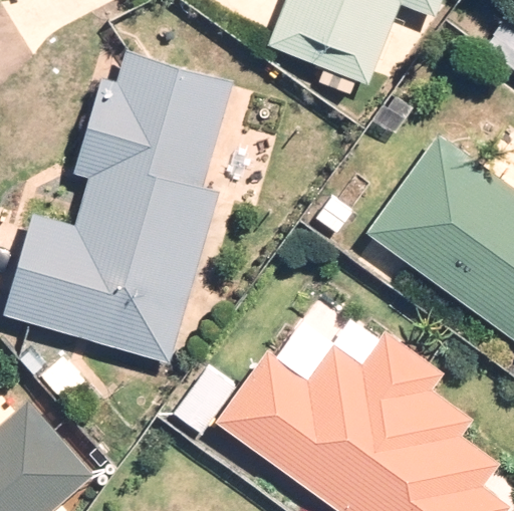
[(285,0),(268,46),(323,67),(318,81),(350,94),(356,80),(368,85),(383,46),(393,50),(405,21),(396,18),(401,4),(435,17),(441,0),(285,0)]
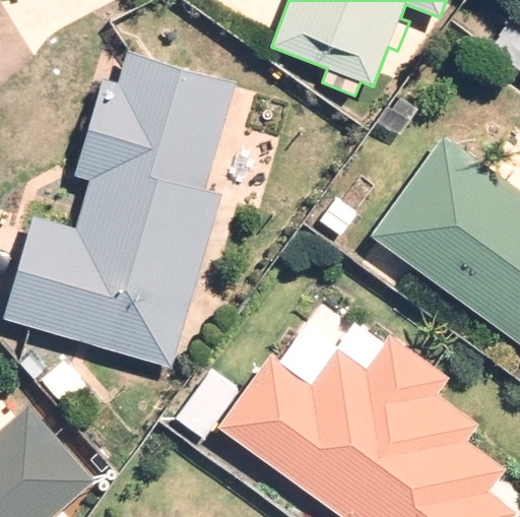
[(491,49),(519,70),(519,15),(516,13),(491,49)]
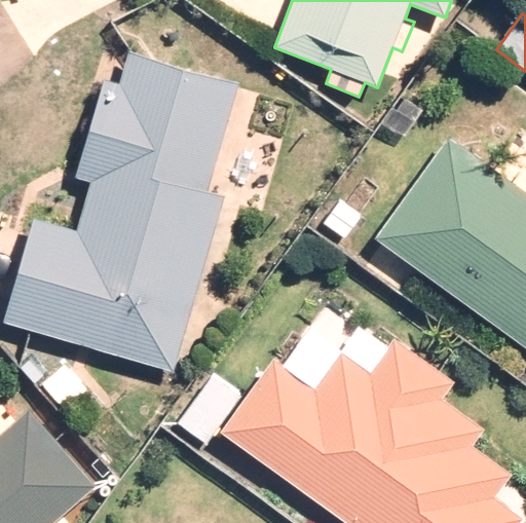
[(32,220),(2,324),(172,372),(223,195),(209,191),(238,84),(128,52),(119,84),(104,80),(75,179),(90,183),(76,232),(32,220)]
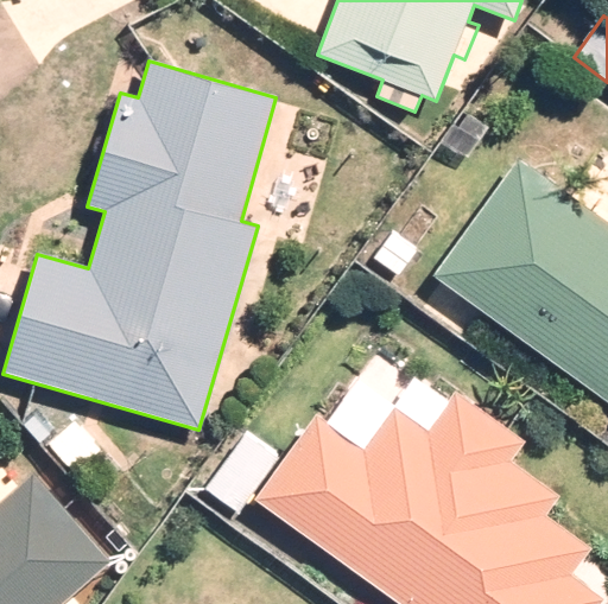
[(467,109),(441,144),(466,161),(492,127),(467,109)]
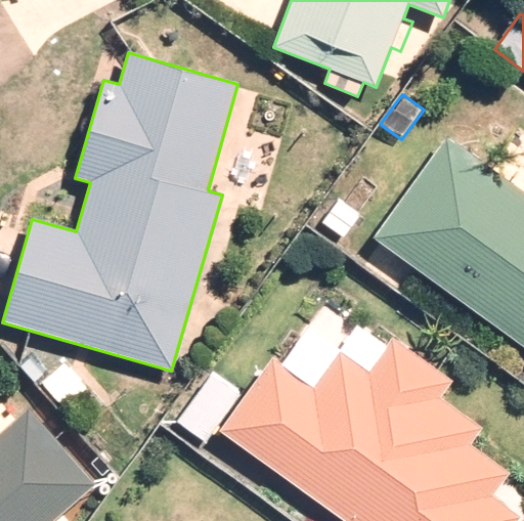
[(523,192),(446,136),(373,237),(523,347),(523,192)]
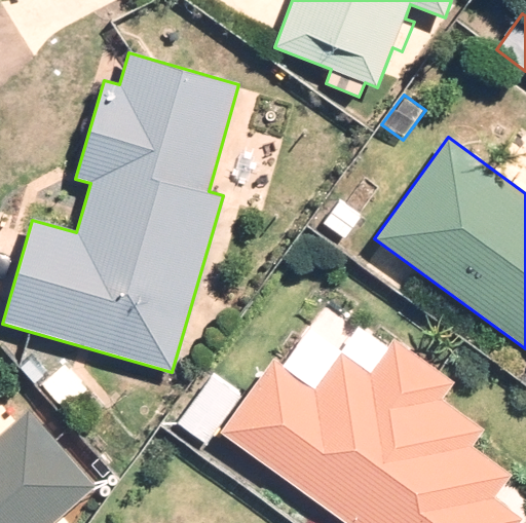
[(345,240),(362,217),(340,201),(323,224),(345,240)]
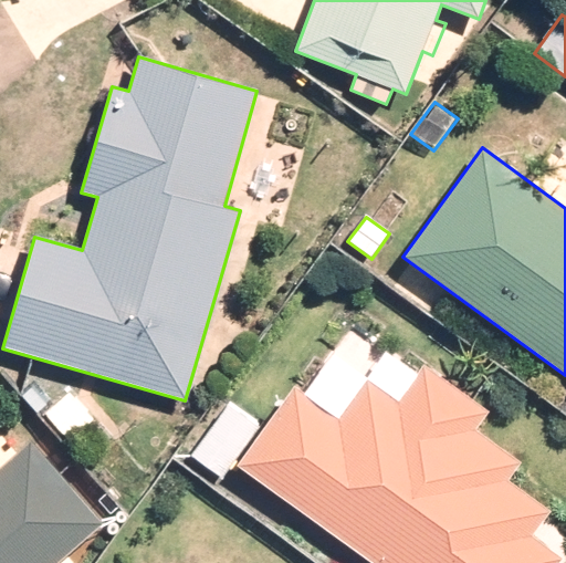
[(314,356),(236,465),(370,562),(559,562),(563,558),(532,535),(548,511),(506,481),(520,462),(475,430),(490,412),(423,364),(417,373),(387,351),(367,378),(334,354),(326,364),(314,356)]
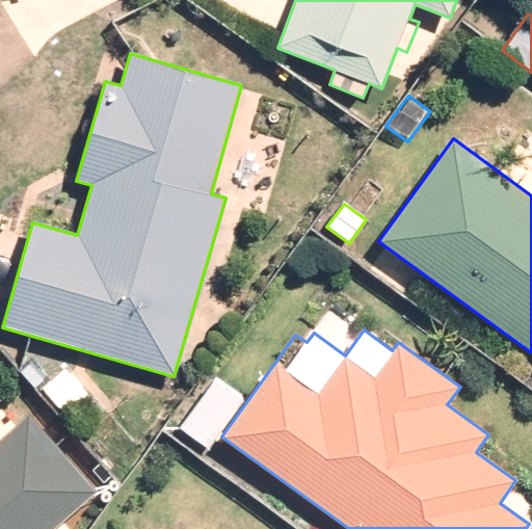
[(209,449),(243,400),(214,379),(180,428),(209,449)]
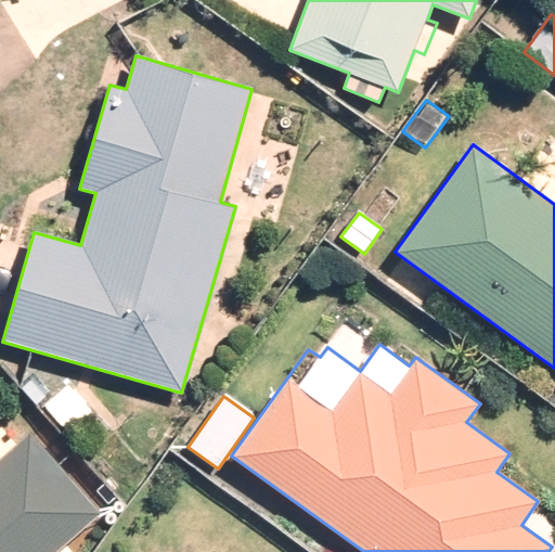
[(57,551),(102,514),(31,433),(0,459),(0,551),(57,551)]
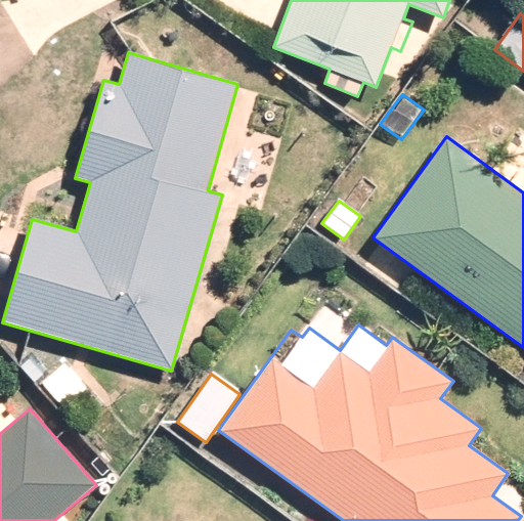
All buildings are outlined.
